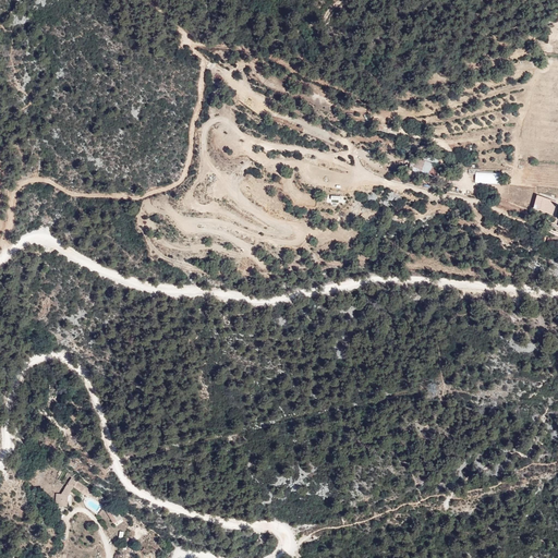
[(501,173),(477,172),(476,183),(501,184),(501,173)]
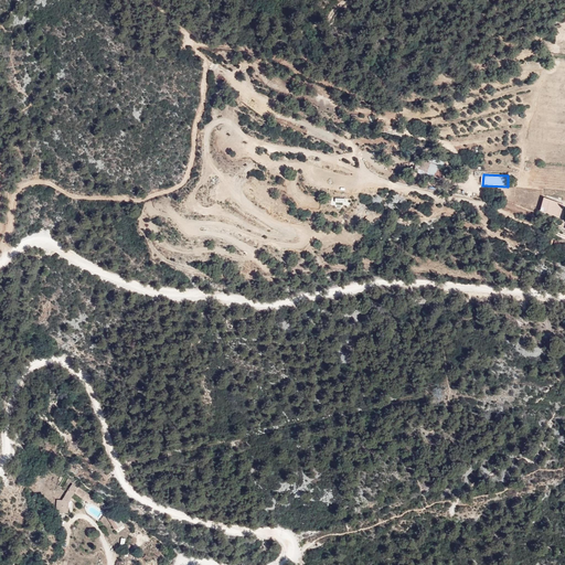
[(543,196),(540,212),(561,216),(564,201),(543,196)]
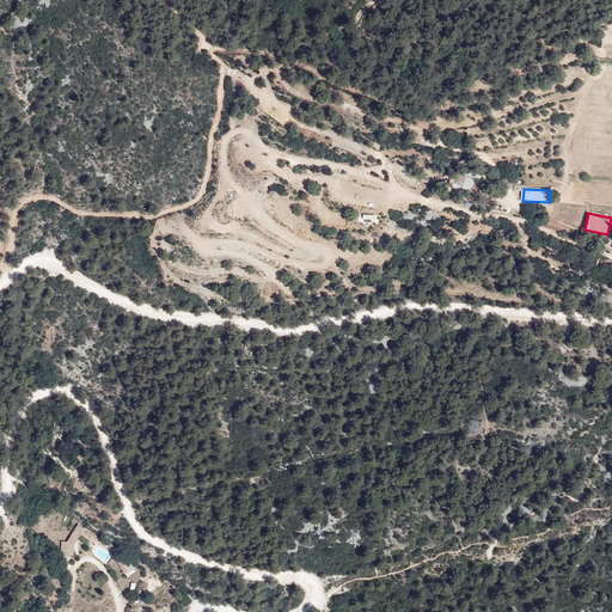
[(135,569),(127,557),(122,561),(130,573),(135,569)]
